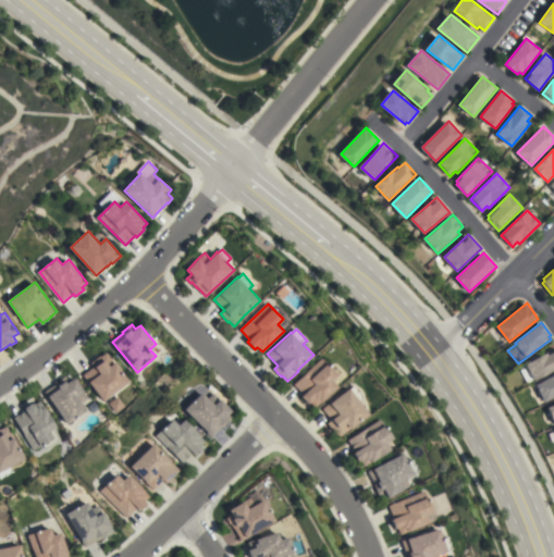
[(553,370),(530,383),(522,368),(527,366),(526,363),(552,350),(553,351),(553,370)]
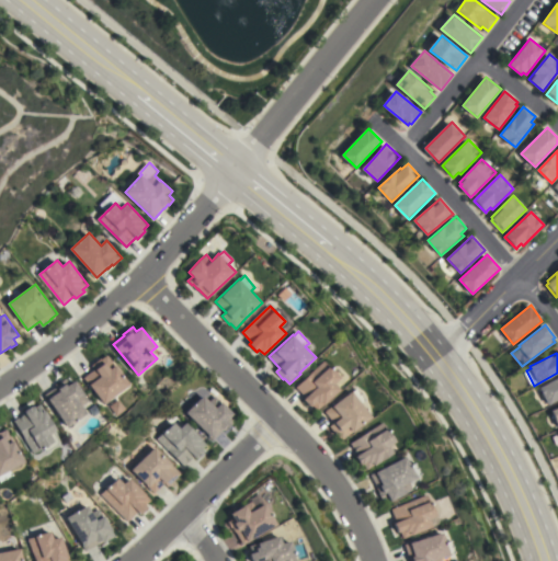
[(105,403),(86,378),(97,369),(93,365),(102,358),(103,359),(109,355),(131,385),(105,403)]
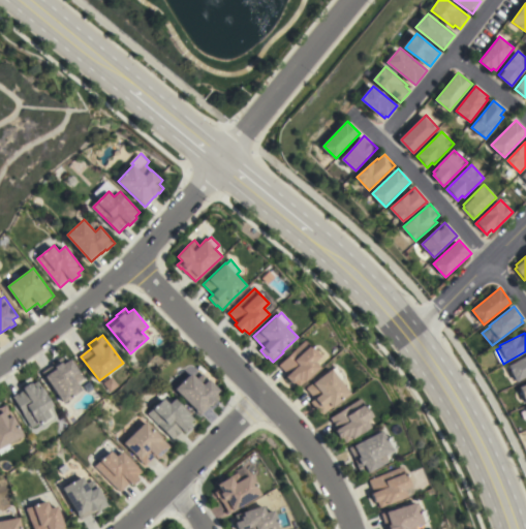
[(306,340),(321,355),(315,362),(320,367),(307,380),(306,380),(300,386),(295,381),(292,383),(286,376),(288,374),(280,366),(306,340)]
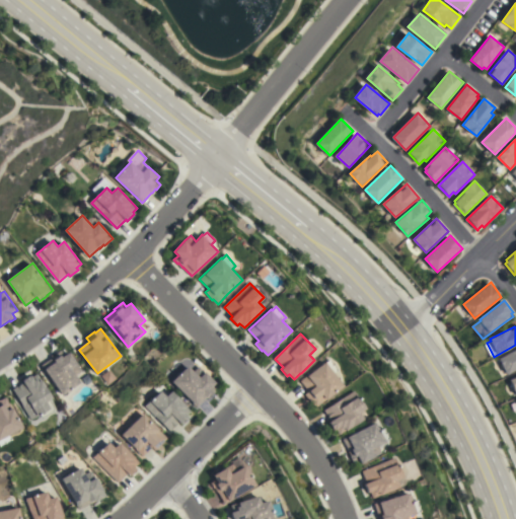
[(42,364),(63,350),(66,355),(70,352),(83,371),(77,375),(81,382),(63,394),(42,364)]
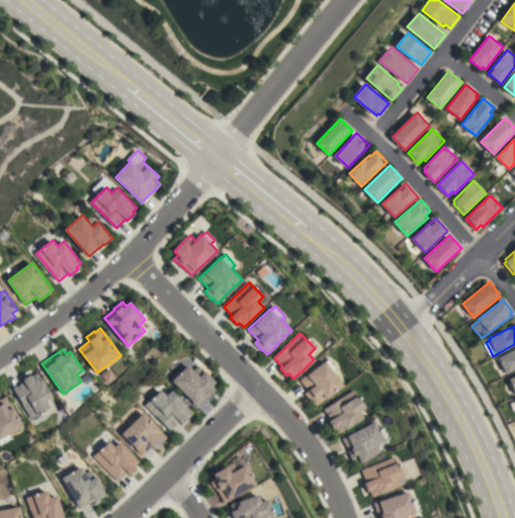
[(514,370),(508,374),(499,358),(514,349),(514,370)]
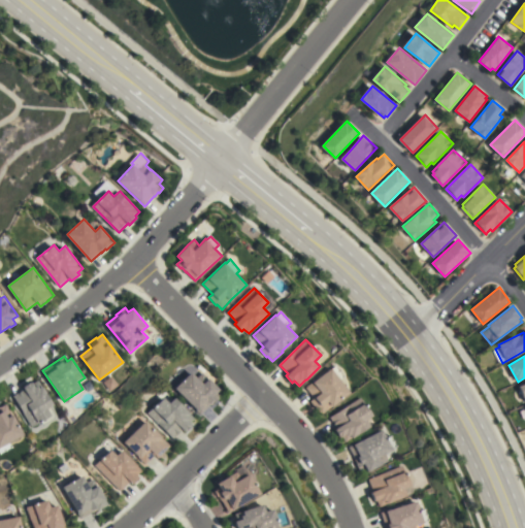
[(318,408),(317,409),(310,401),(315,398),(306,387),(331,368),(331,369),(336,366),(345,377),(340,381),(350,393),(322,415),(318,408)]
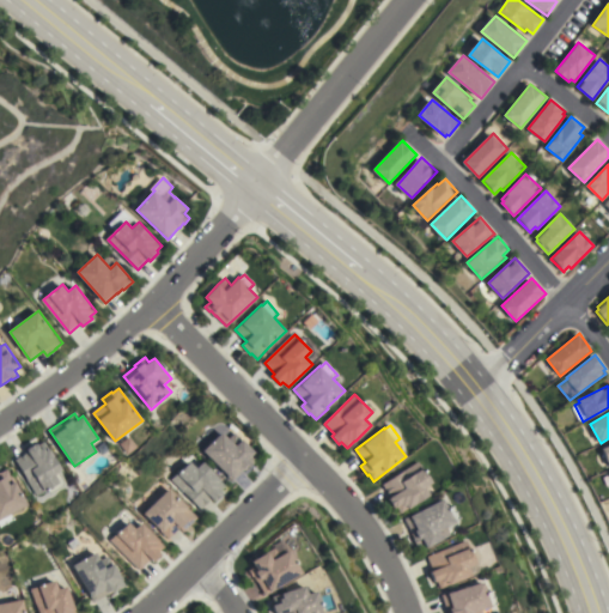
[(223,432),(230,438),(236,432),(255,453),(251,456),(256,462),(251,467),(250,466),(233,481),(203,450),(223,432)]
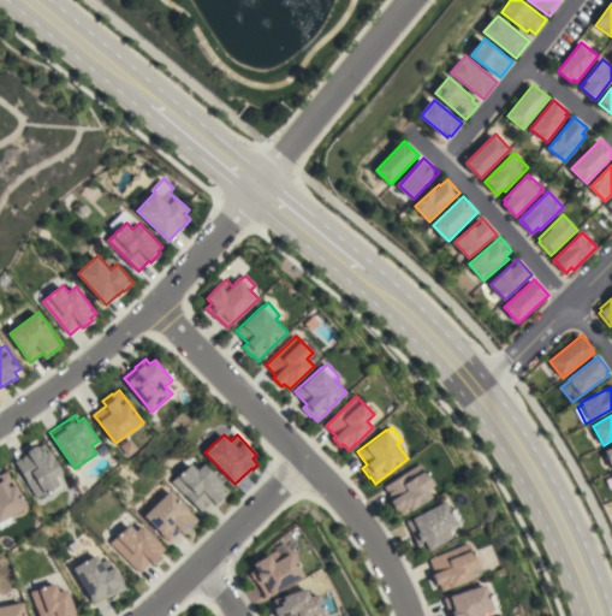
[(49,491),(39,498),(17,461),(29,454),(27,450),(37,444),(40,448),(47,443),(64,472),(61,473),(67,483),(69,486),(67,489),(65,490),(53,497),(49,491)]
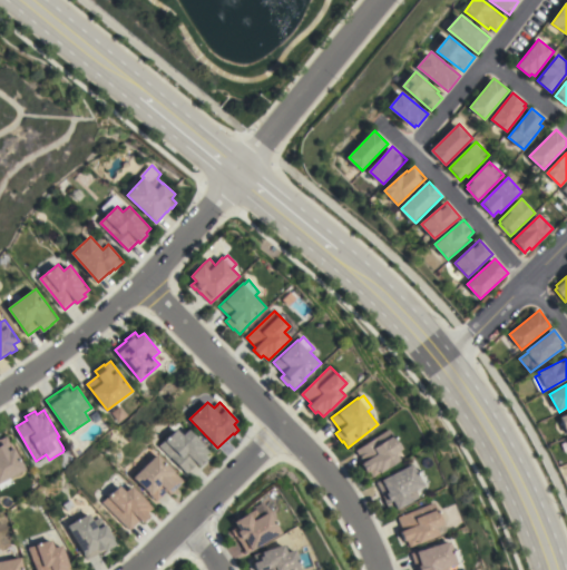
[(162,445),(178,429),(184,435),(189,430),(212,452),(206,458),(207,459),(201,467),(198,464),(188,473),(162,445)]
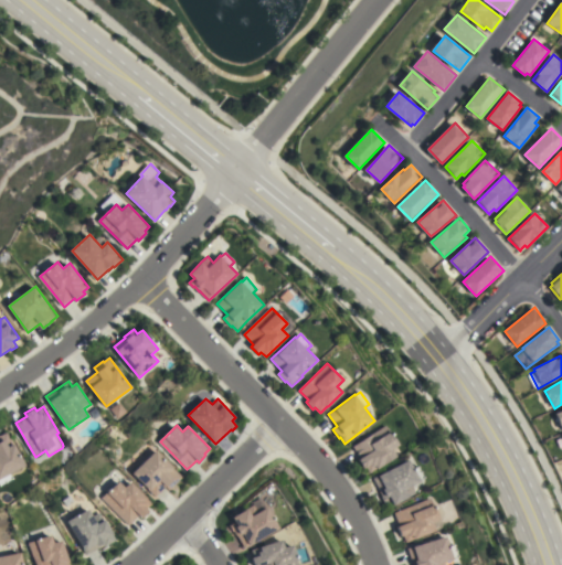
[(385,425),(399,445),(391,449),(396,456),(377,469),(377,468),(374,469),(375,470),(370,473),(366,467),(363,468),(358,459),(361,458),(353,447),(385,425)]
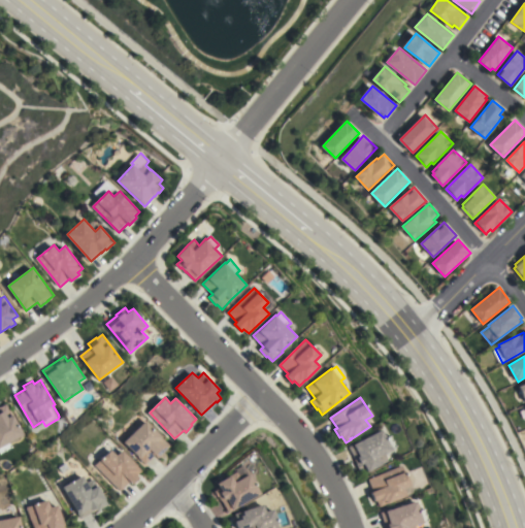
[(11,441),(14,447),(1,454),(0,452),(0,407),(7,403),(9,406),(11,405),(13,409),(11,410),(25,434),(11,441)]
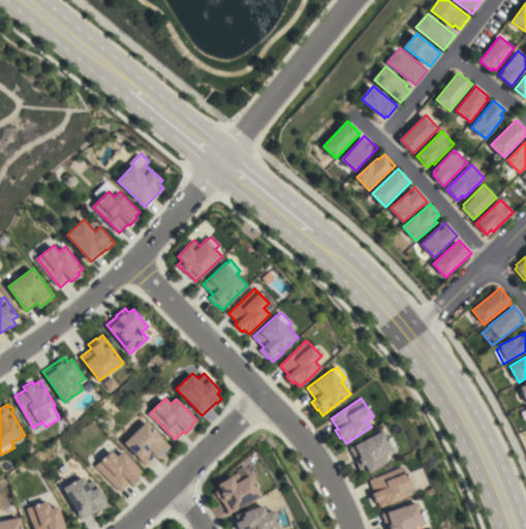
[(147,421),(173,446),(167,452),(160,459),(157,456),(147,465),(125,443),(147,421)]
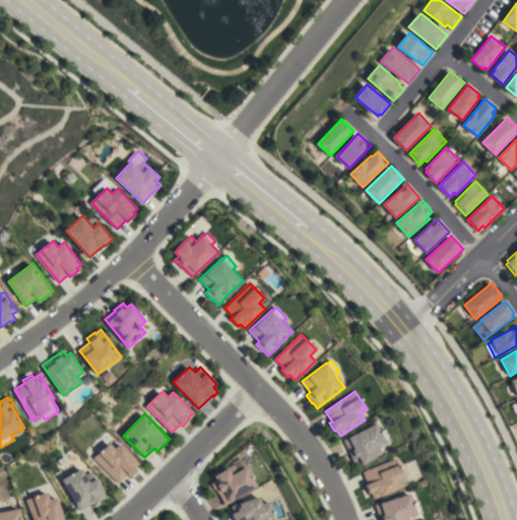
[(376,423),(380,432),(385,429),(391,440),(379,446),(382,454),(362,465),(360,460),(354,462),(351,457),(352,457),(349,452),(350,452),(344,440),(376,423)]
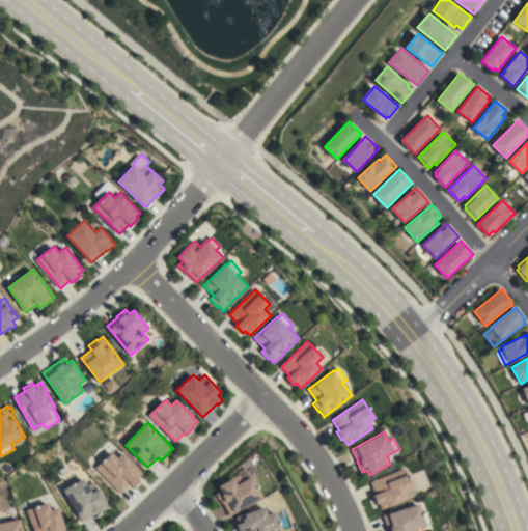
[(98,468),(113,452),(118,457),(123,452),(144,473),(139,478),(141,480),(134,486),(132,484),(122,494),(98,468)]
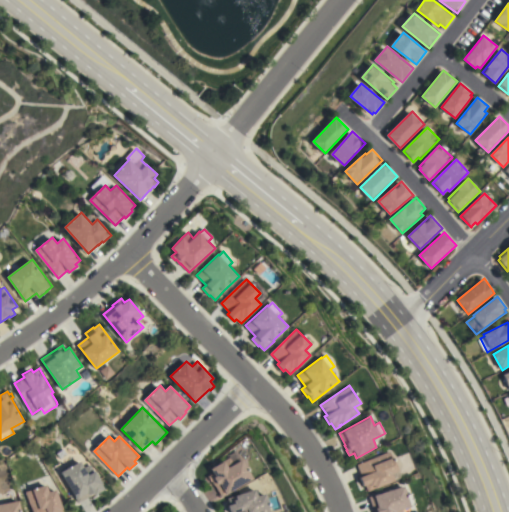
[(389,451),(397,469),(400,471),(401,474),(401,475),(400,478),(368,491),(365,485),(363,486),(359,477),(362,476),(358,465),(389,451)]
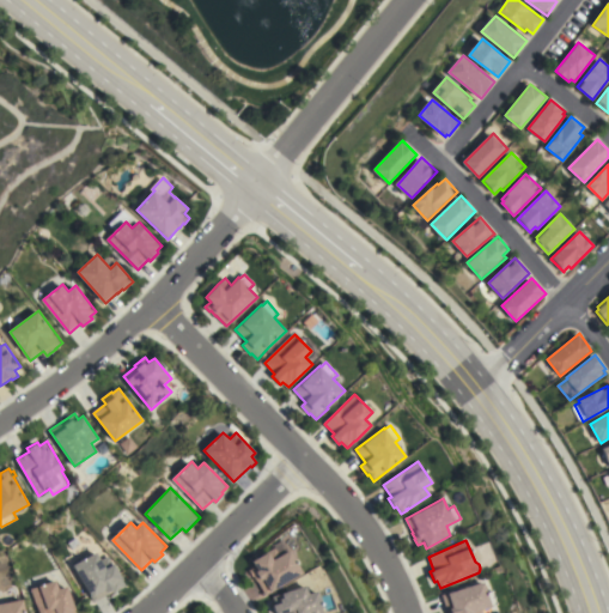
[(302,572),(272,590),(273,590),(266,594),(259,581),(257,582),(254,576),(253,577),(249,570),(256,566),(253,560),(275,547),(280,556),(288,550),(302,572)]
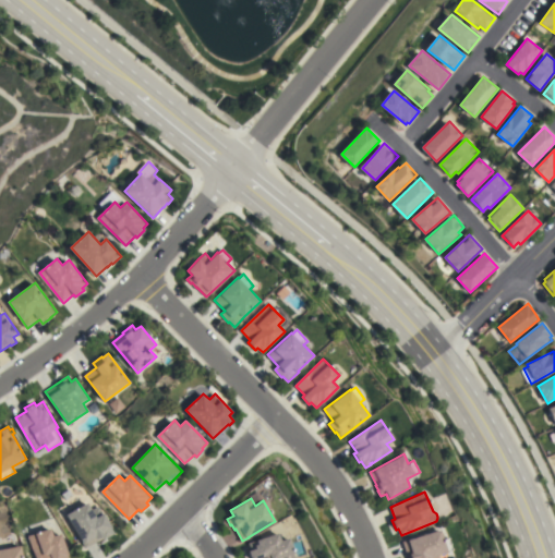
[(106,540),(105,538),(99,542),(99,541),(87,548),(83,542),(84,542),(68,514),(88,502),(93,510),(99,507),(116,533),(106,540)]
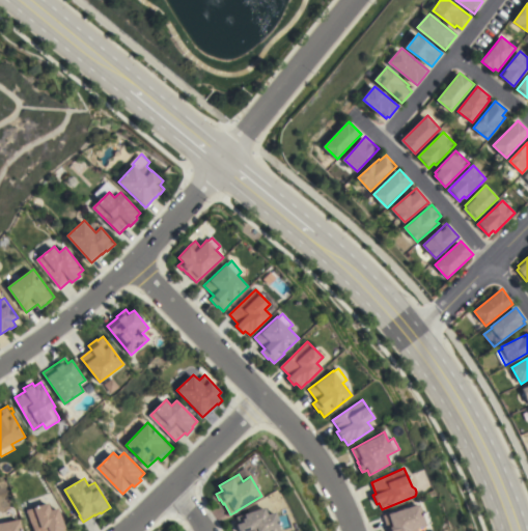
[(35,530),(28,509),(49,502),(51,510),(58,507),(66,530),(35,530)]
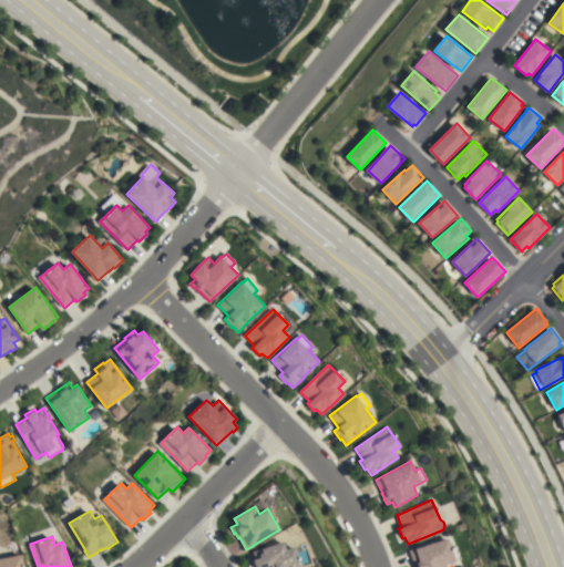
[(412,566),(411,564),(412,564),(409,550),(447,538),(450,548),(455,546),(460,558),(445,564),(447,566),(412,566)]
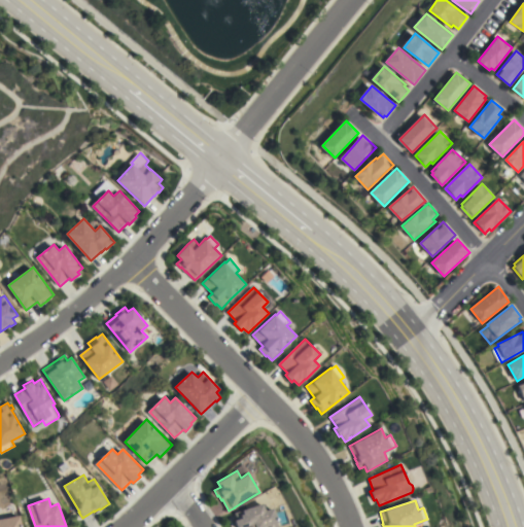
[(236,526),(232,514),(262,503),(265,511),(272,507),(278,526),(236,526)]
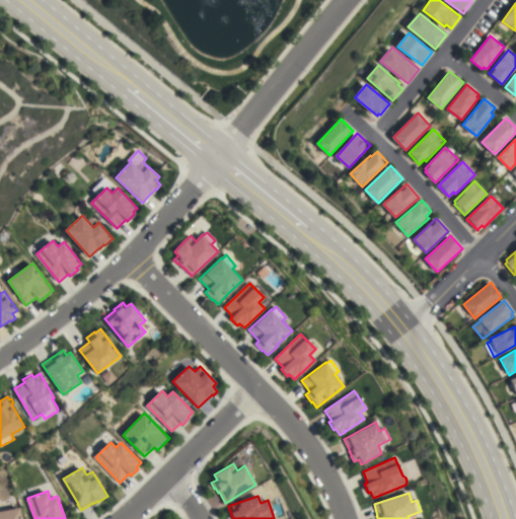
[(0,518),(0,511),(20,508),(22,518),(0,518)]
